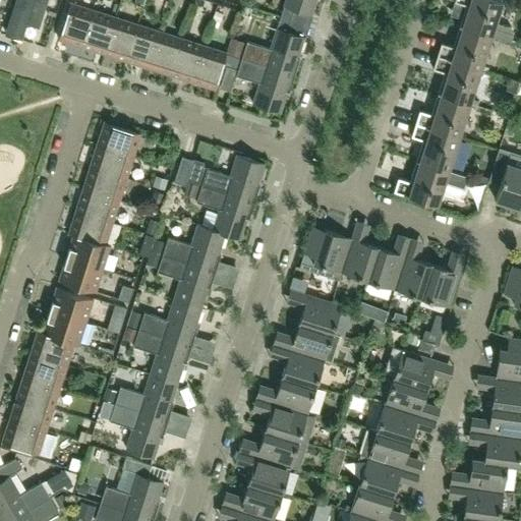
[(14,0),(5,38),(32,45),(44,0),(14,0)]
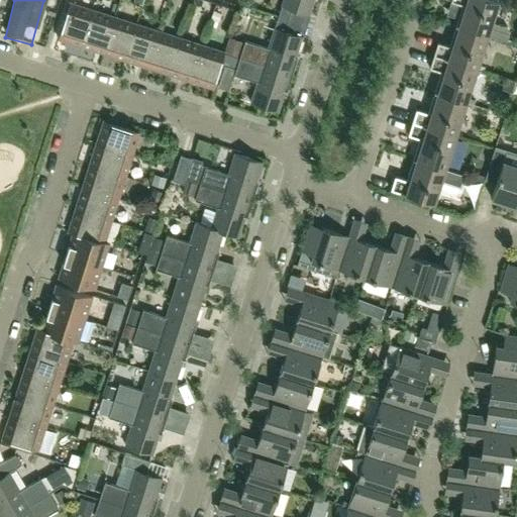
[(283,0),(278,16),(287,19),(291,9),(308,14),(312,0),(283,0)]
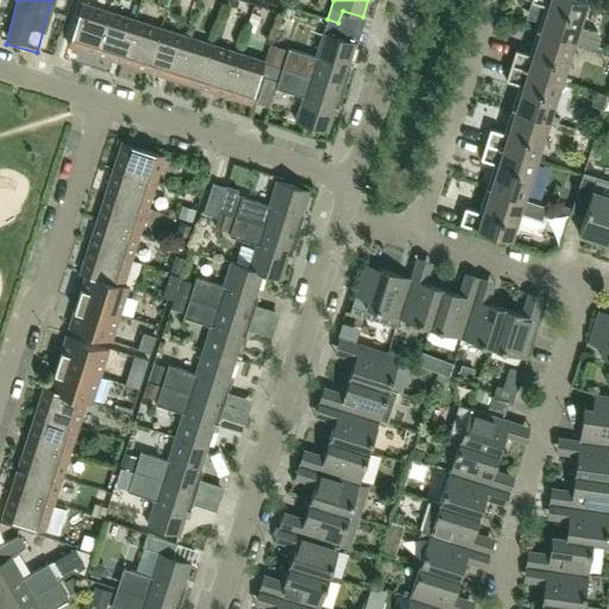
[(586,1),(582,0),(531,0),(526,17),(537,20),(537,19),(540,19),(537,30),(573,42),(596,49),(601,37),(598,32),(578,26),(586,1)]
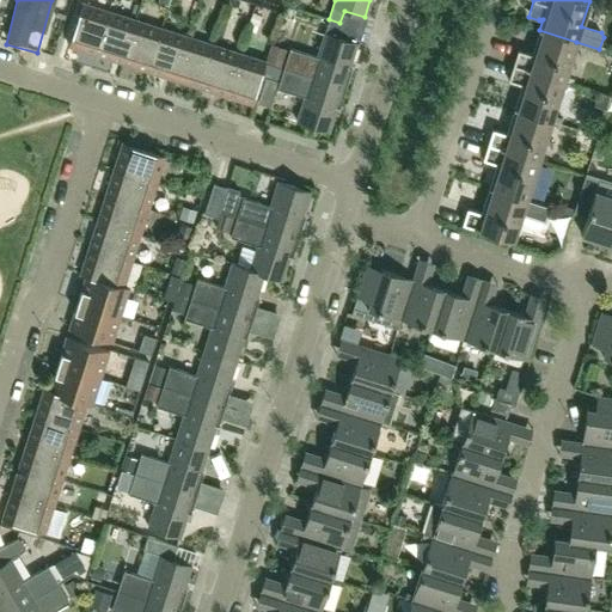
[(95,55),(109,12),(81,4),(68,47),(95,55)]
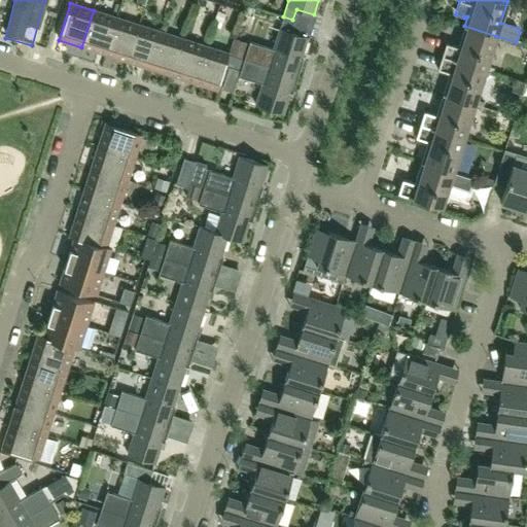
[(104,55),(116,18),(94,10),(81,47),(104,55)]
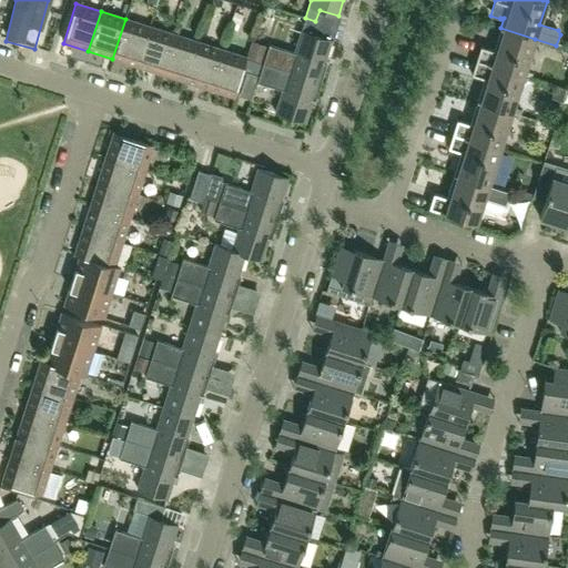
[(324,62),(331,40),(312,33),(315,21),(305,18),(294,53),(269,46),(263,63),(321,82),(326,63),(324,62)]
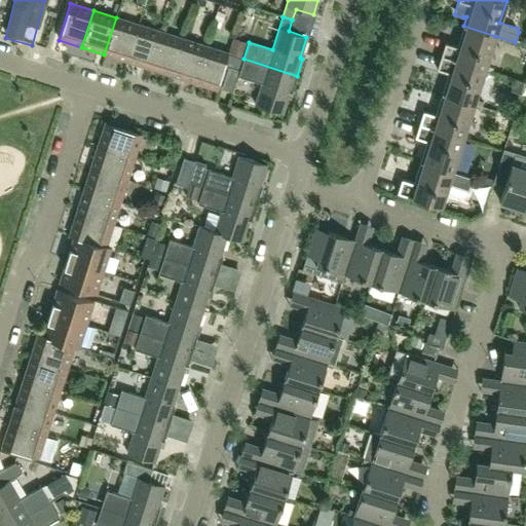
[(126,61),(138,25),(116,17),(104,54),(126,61)]
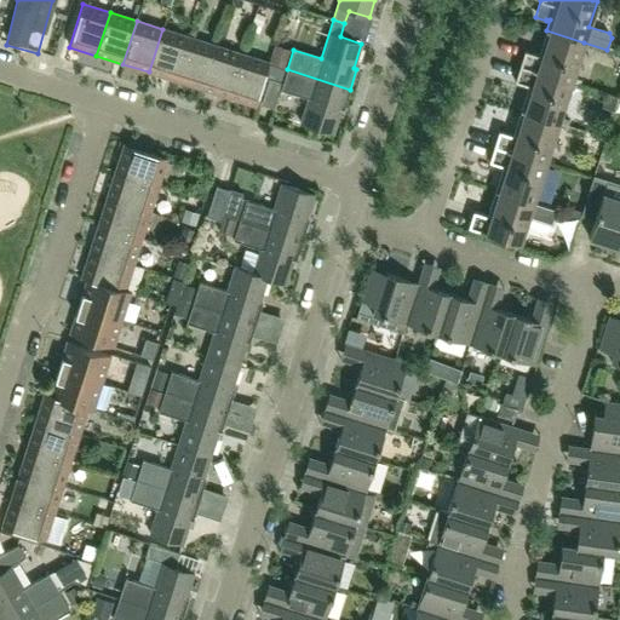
[(176,80),(189,38),(162,29),(149,72),(176,80)]
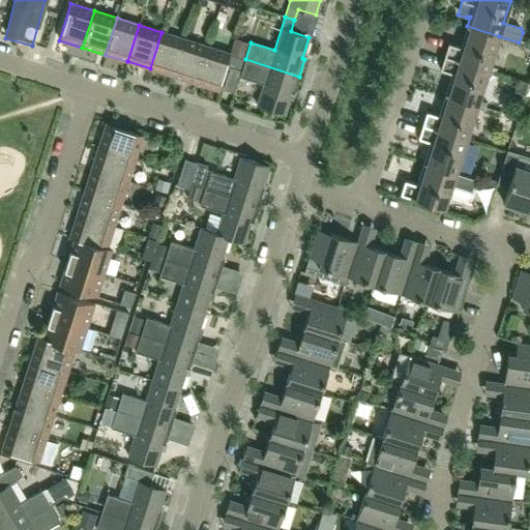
[(489,70),(499,36),(467,26),(460,47),(448,43),(444,56),(489,70)]
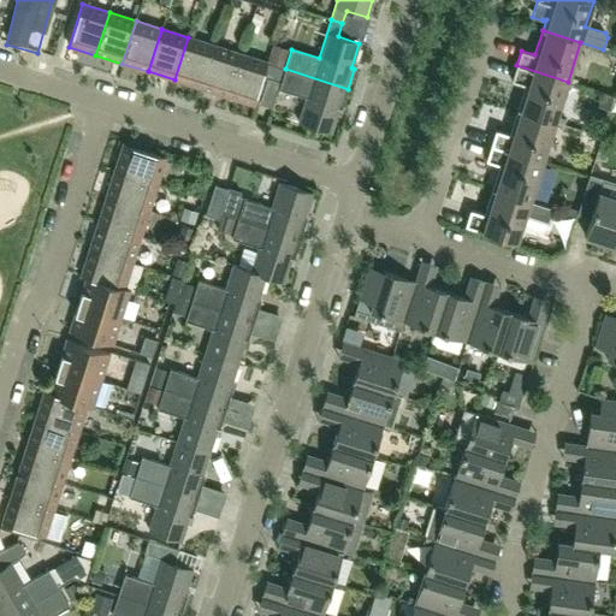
[(200,88),(214,45),(188,37),(175,80),(200,88)]
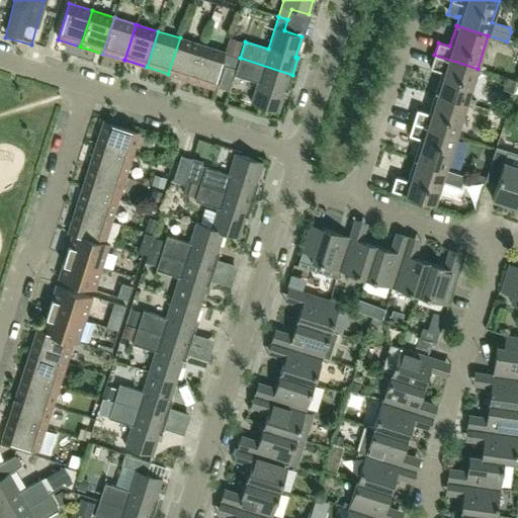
[(231,36),(225,54),(227,54),(240,58),(245,41),(231,36)]
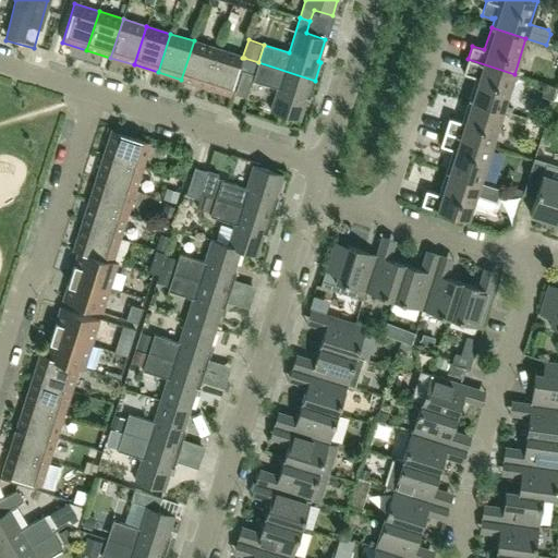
[(205,87),(218,48),(194,40),(181,80),(205,87)]
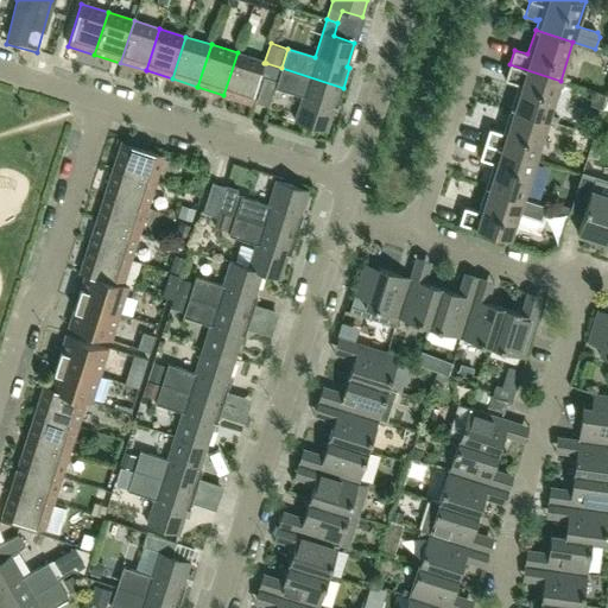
[(251,103),(264,61),(238,52),(223,95),(251,103)]
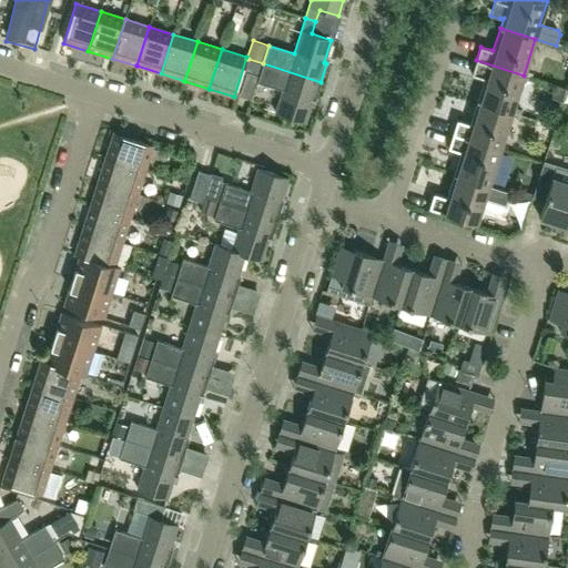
[(312,100),(315,100),(321,82),(263,63),(249,59),(244,75),(257,80),(257,82),(283,90),(275,113),(305,122),(312,100)]
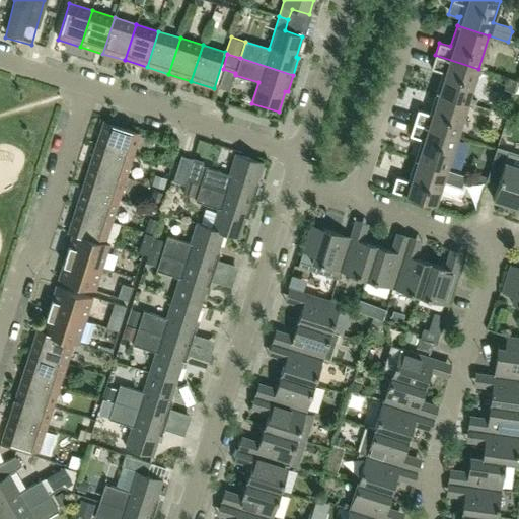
[(467,102),(478,69),(435,55),(431,68),(442,72),(436,92),(467,102)]
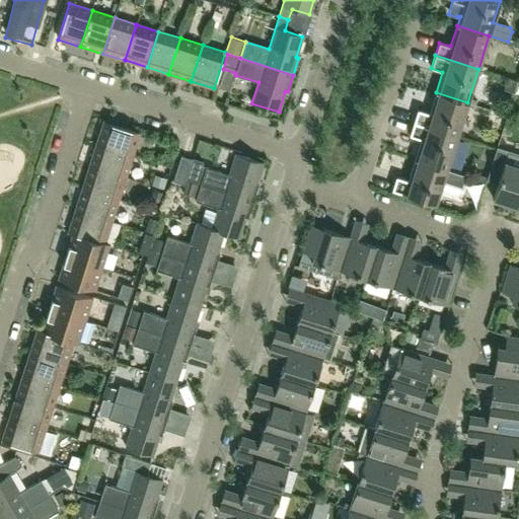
[(457,136),(467,102),(436,92),(429,114),(418,109),(414,123),(457,136)]
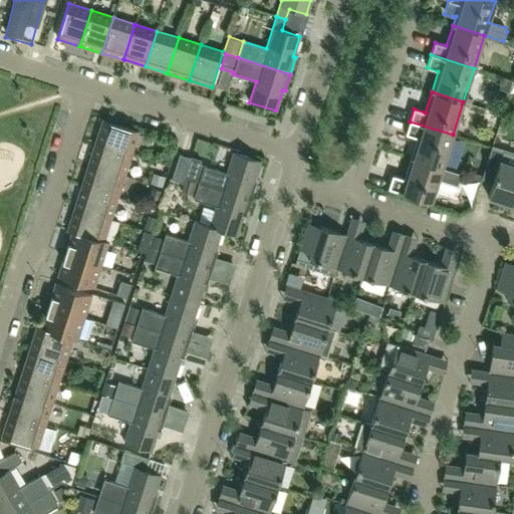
[(132,154),(139,132),(102,119),(95,143),(132,154)]
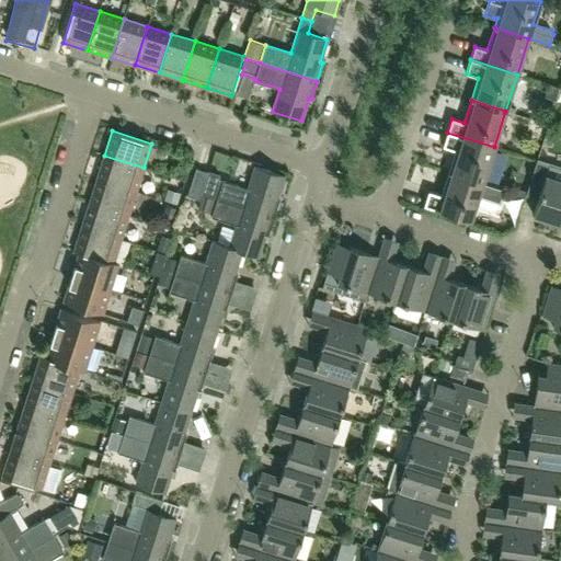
[(482,184),(487,171),(491,172),(495,171),(500,167),(502,161),(501,157),(497,152),(493,150),(494,147),(447,133),(443,146),(455,150),(448,173),(482,184)]
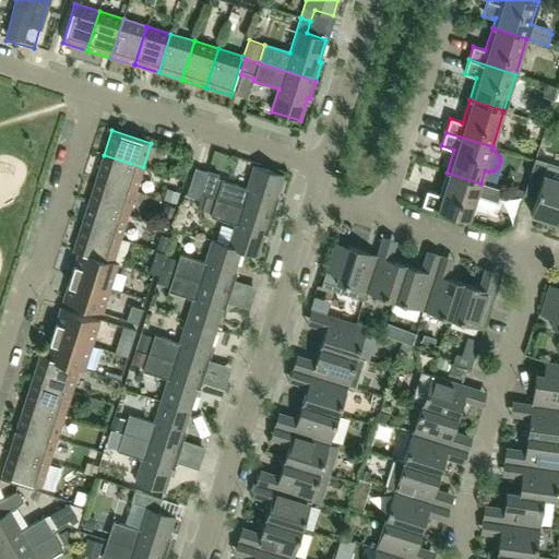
[(135,191),(143,167),(104,155),(96,179),(135,191)]
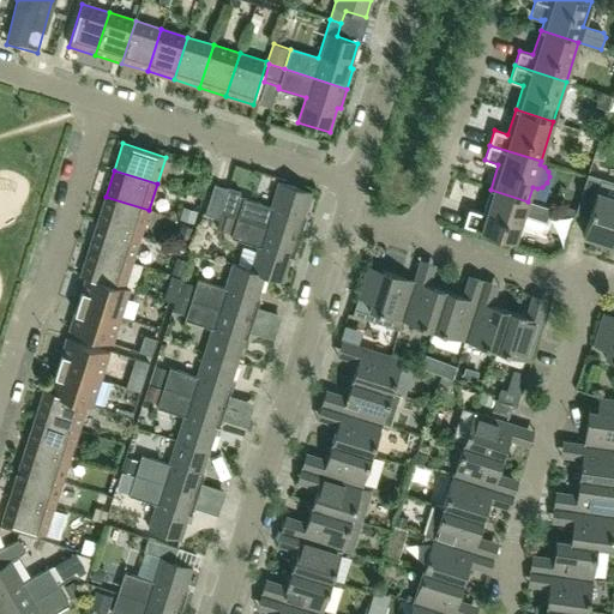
[(197,175),(193,190),(203,193),(206,179),(197,175)]
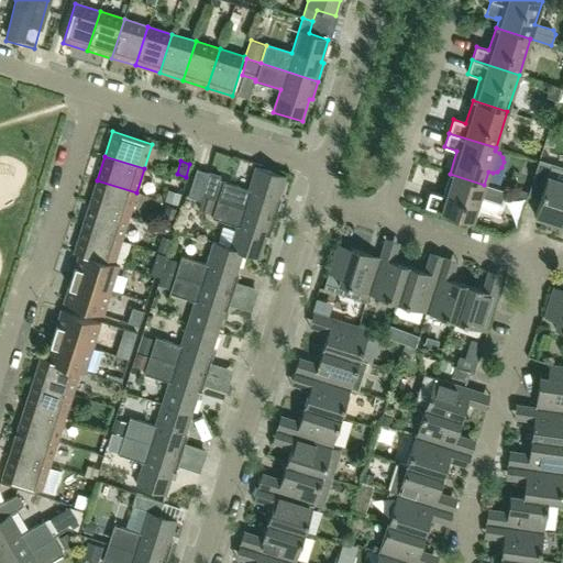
[(560,224),(562,216),(562,180),(549,176),(552,166),(539,162),(530,188),(542,192),(534,216),(560,224)]
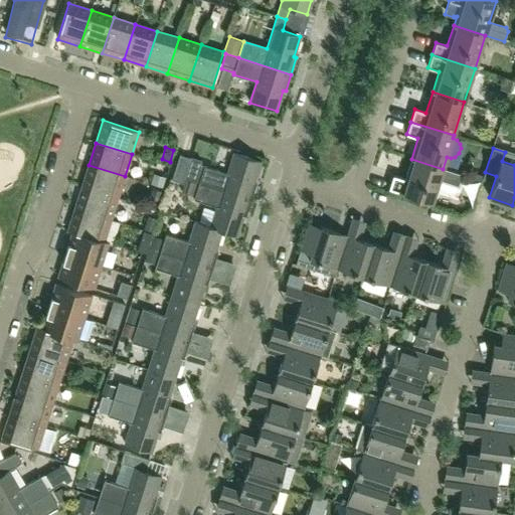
[(227,173),(204,166),(199,164),(201,161),(191,158),(184,178),(186,178),(199,183),(251,199),(256,182),(254,182),(261,161),(234,153),(227,173)]
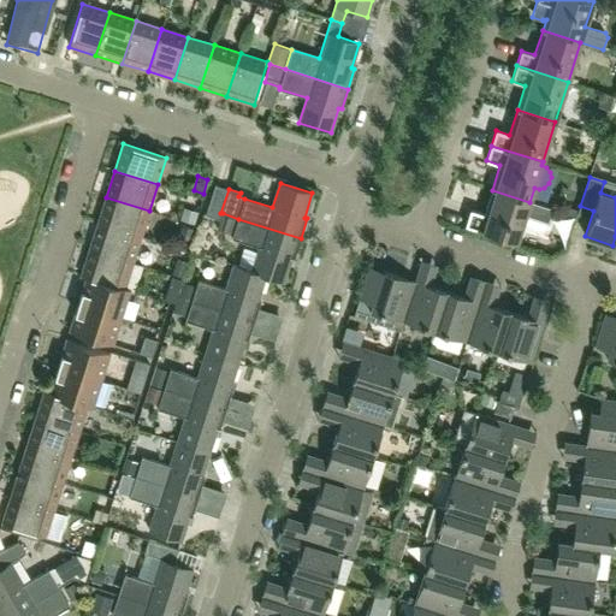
[(229,189),(215,185),(205,215),(219,219),(220,213),(229,189)]
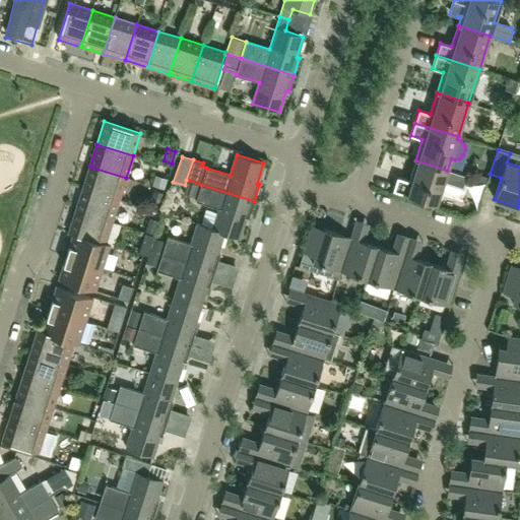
[(436,204),(443,184),(463,190),(467,177),(447,171),(415,160),(408,181),(397,177),(393,191),(436,204)]
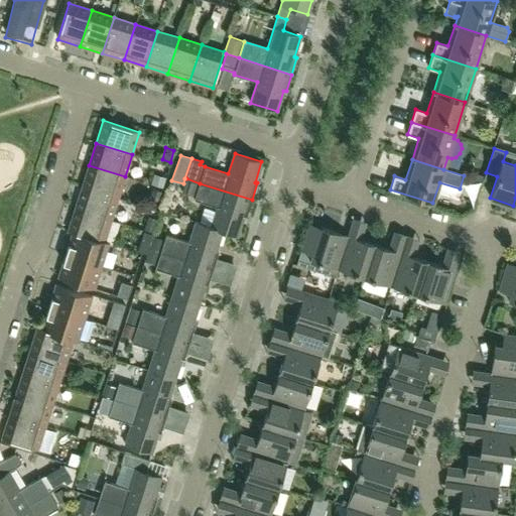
[(118,199),(125,176),(89,165),(82,186),(118,199)]
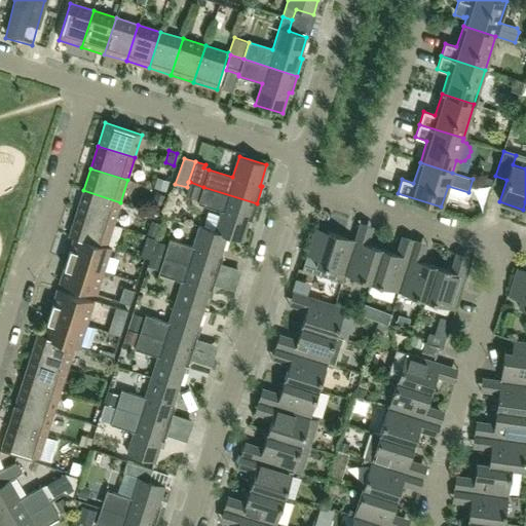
[(154,187),(163,190),(166,181),(157,178),(154,187)]
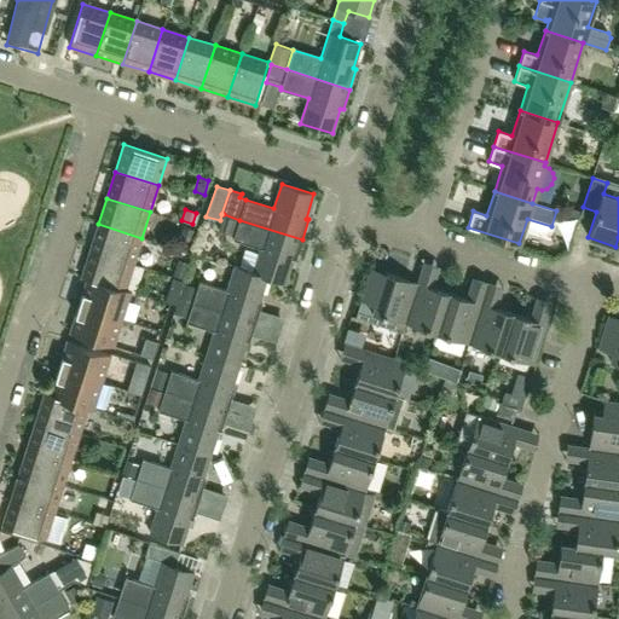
[(224,214),(219,230),(235,235),(239,220),(224,214)]
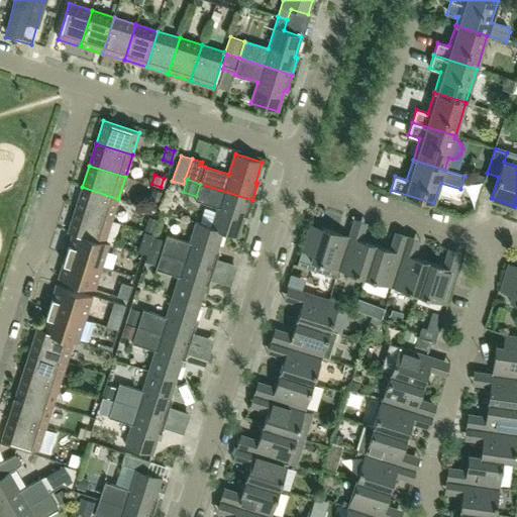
[(246,217),(252,200),(200,184),(196,196),(194,200),(217,208),(211,227),(222,231),(222,232),(237,237),(244,216),(246,217)]
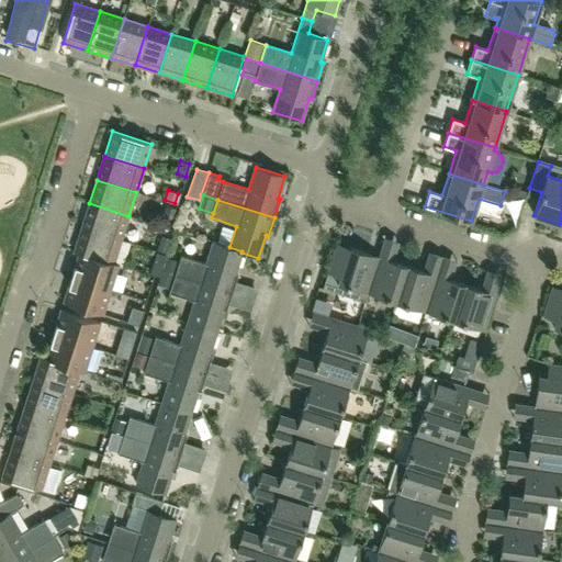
[(176,229),(189,232),(195,205),(182,202),(176,229)]
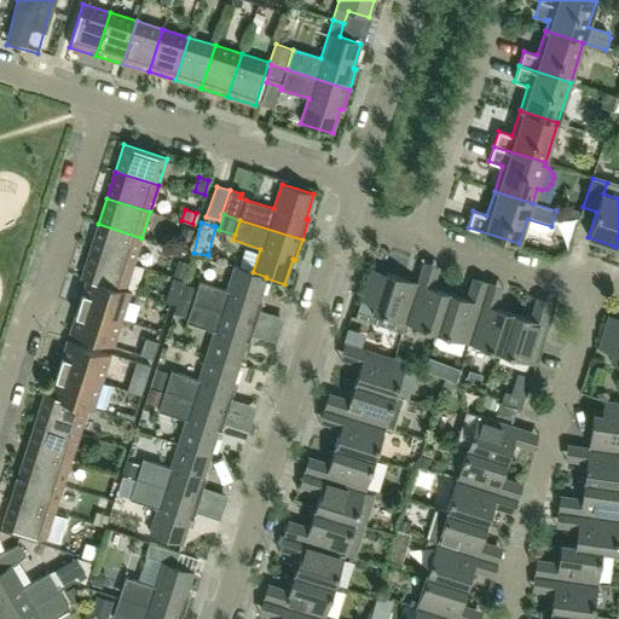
[(133,265),(142,238),(98,224),(90,250),(133,265)]
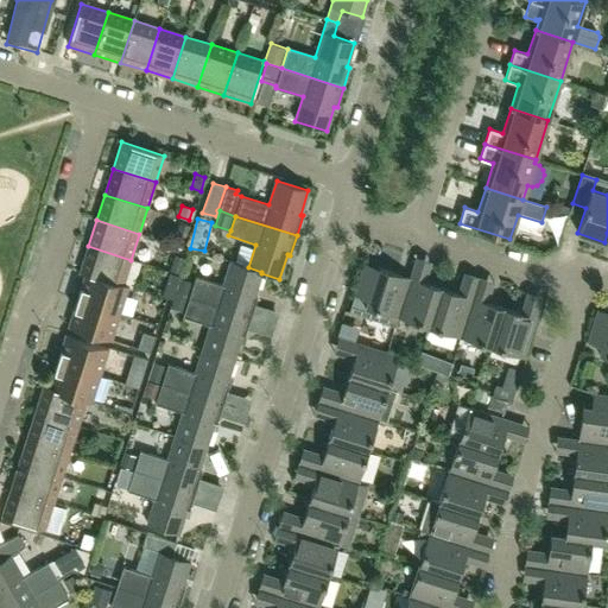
[(188,226),(178,222),(175,233),(185,236),(188,226)]
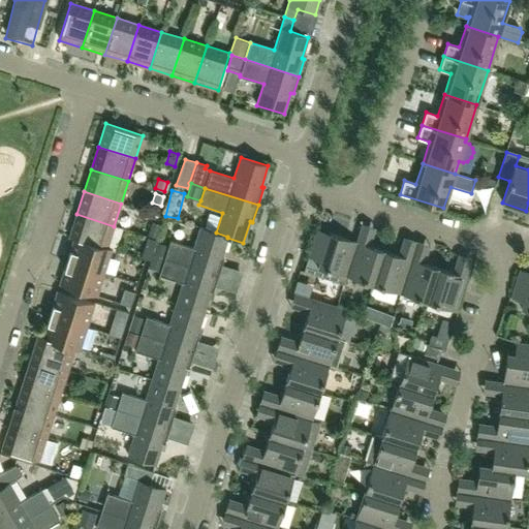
[(106,248),(114,226),(76,214),(69,237),(74,239),(74,238),(112,250),(112,249),(106,248)]
